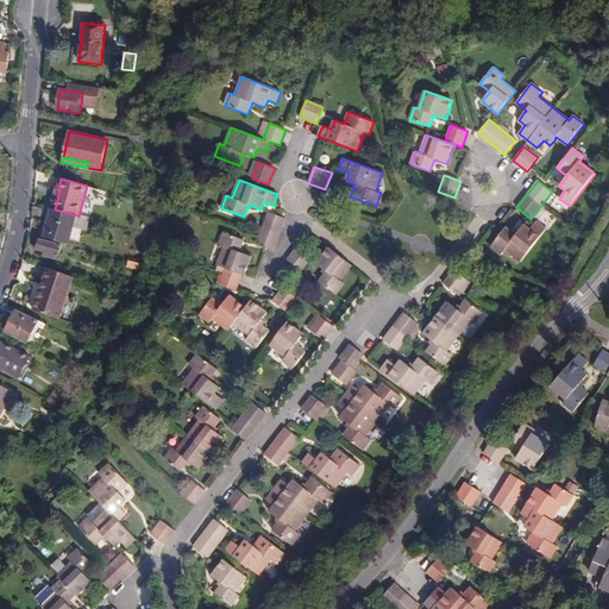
[(157,215),(159,208),(146,205),(144,212),(157,215)]
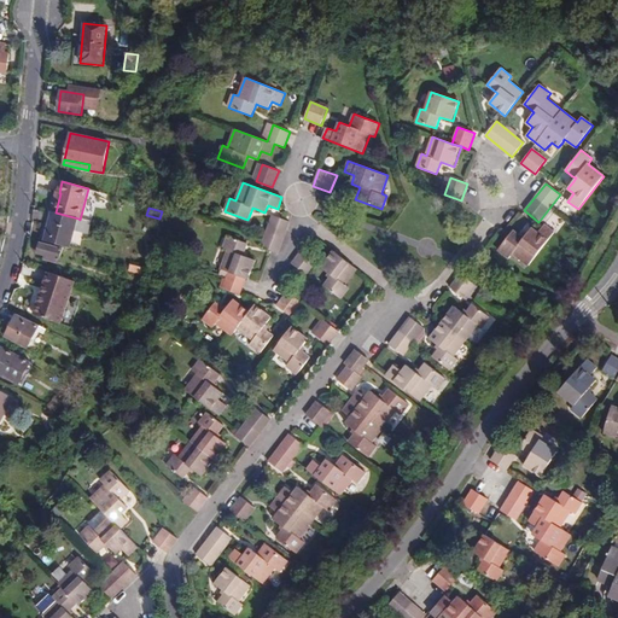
[(33,219),(50,221),(52,213),(34,209),(33,219)]
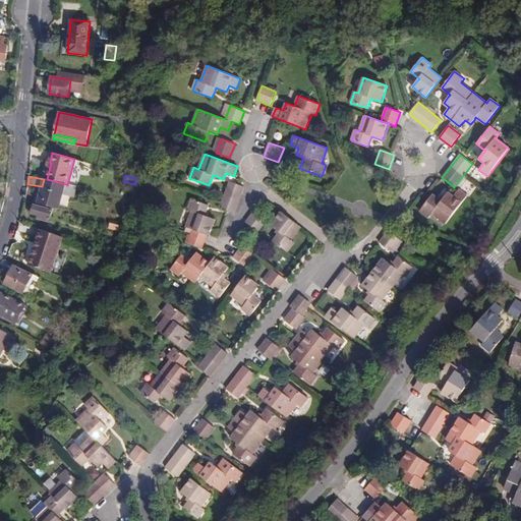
[(38,204),(59,210),(66,184),(47,179),(44,178),(44,179),(42,186),(38,204)]
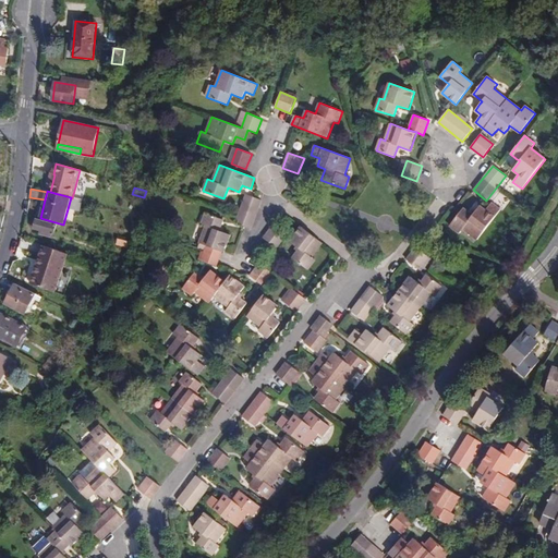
[(262,199),(246,194),(235,223),(251,230),(262,199)]
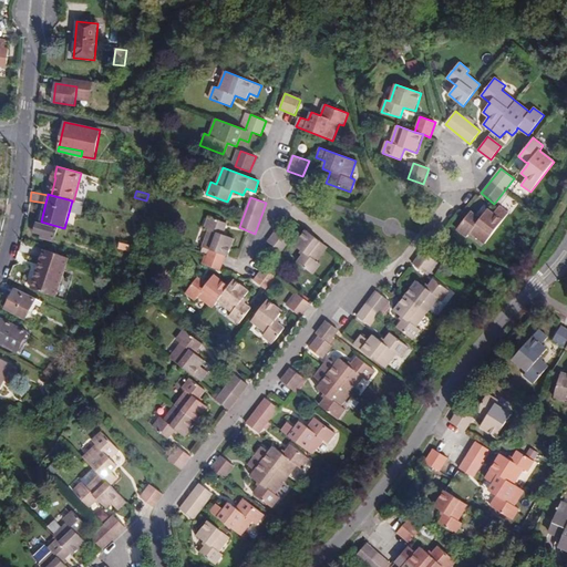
[(481,218),(477,217),(471,212),(456,229),(467,237),(471,233),(485,244),(508,213),(500,206),(493,214),(487,209),(482,216),(481,218)]
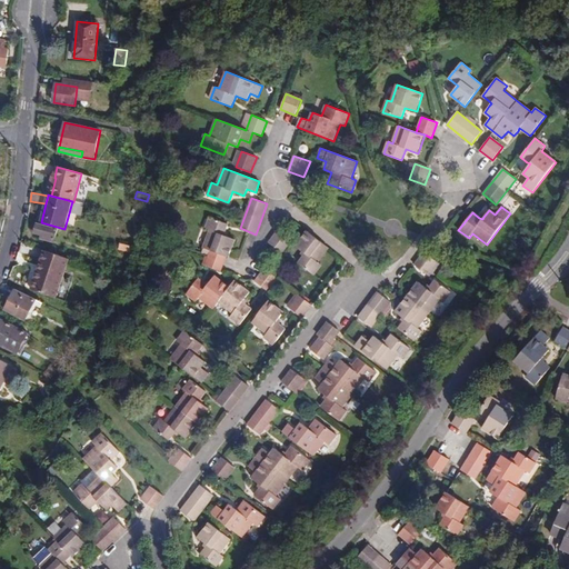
[(223,235),(225,232),(228,225),(209,217),(206,229),(210,231),(203,249),(210,251),(206,266),(221,271),(227,257),(229,258),(236,239),(227,237),(223,235)]
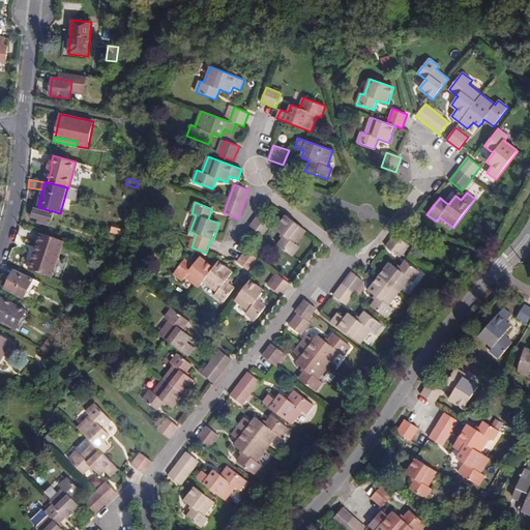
[(38,219),(38,223),(51,226),(54,213),(35,208),(32,217),(37,218),(38,219)]
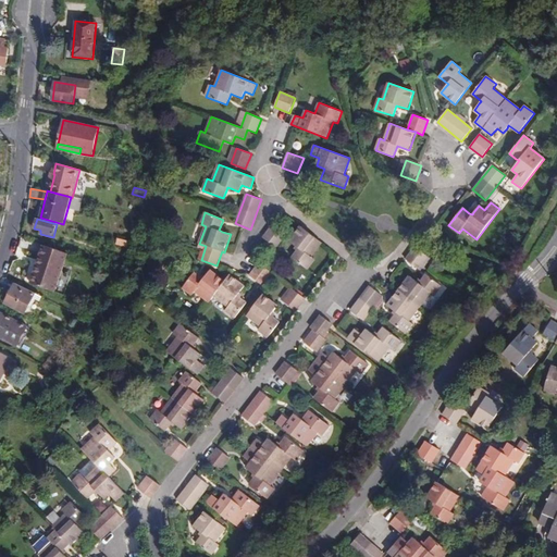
[(285,235),(272,225),(262,238),(275,248),(285,235)]
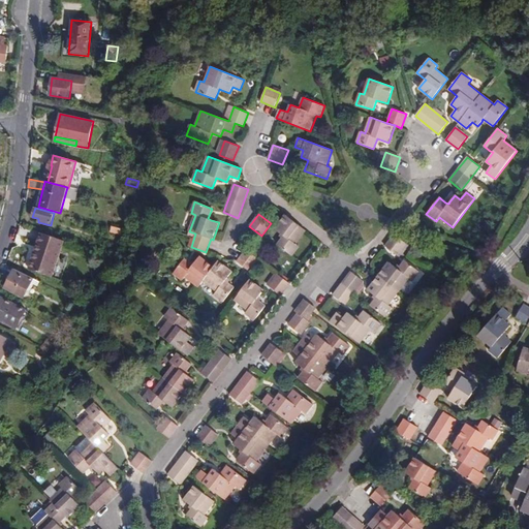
[(284,236),(282,239),(277,245),(291,256),(299,246),(296,244),(306,230),(285,215),(275,229),(281,235),(284,236)]
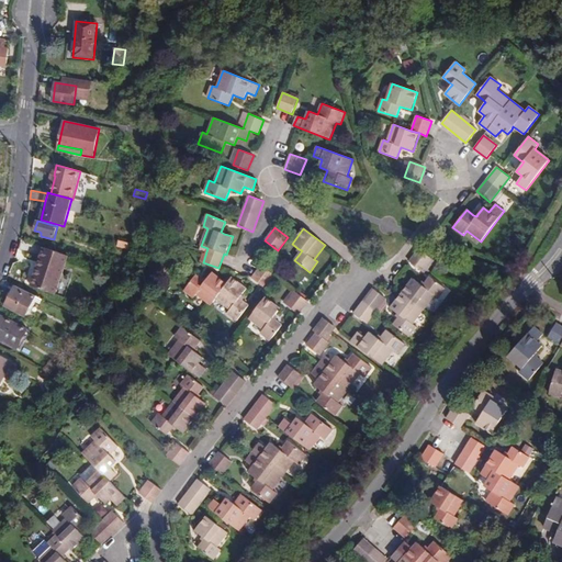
[(44,247),(37,267),(40,267),(46,248),(44,247)]
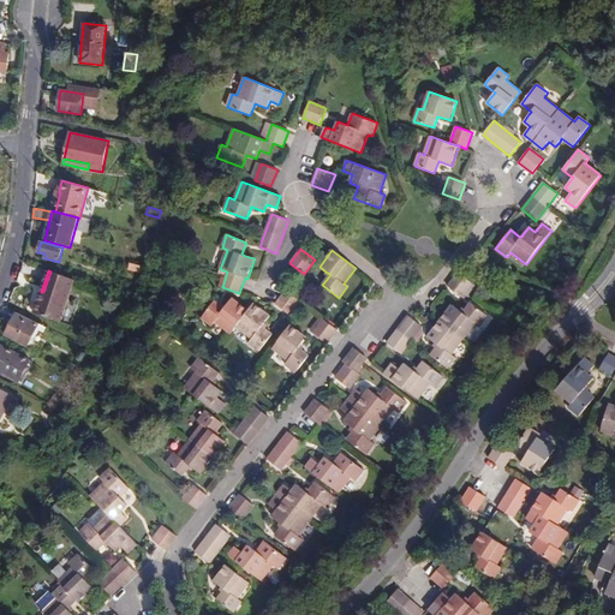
[(60,322),(76,280),(51,272),(43,292),(41,292),(34,314),(60,322)]
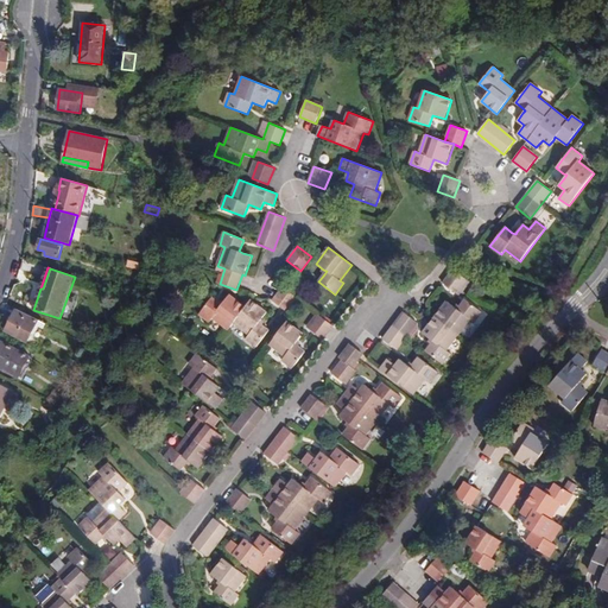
[(467,280),(454,270),(443,283),(456,293),(467,280)]
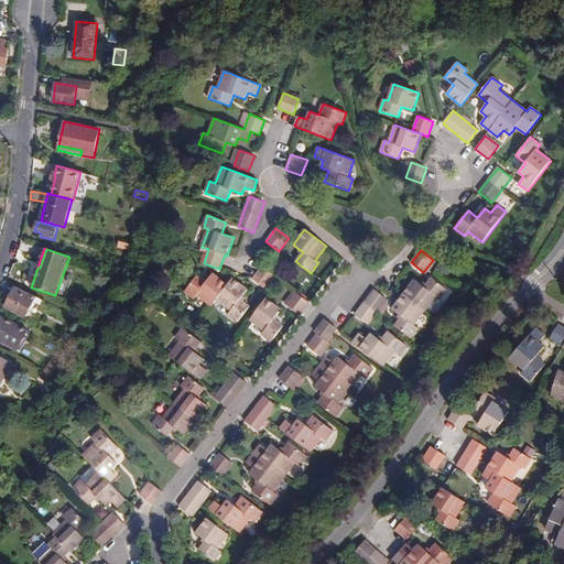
[(275,277),(262,267),(252,279),(266,289),(275,277)]
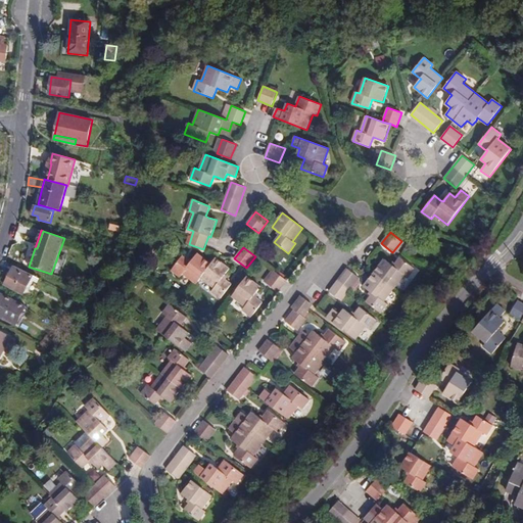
[(223,278),(225,276),(230,269),(216,258),(211,264),(197,253),(192,259),(190,262),(188,260),(182,255),(172,271),(181,278),(184,275),(197,284),(201,278),(214,288),(211,291),(221,298),(232,284),(226,280),(223,278)]
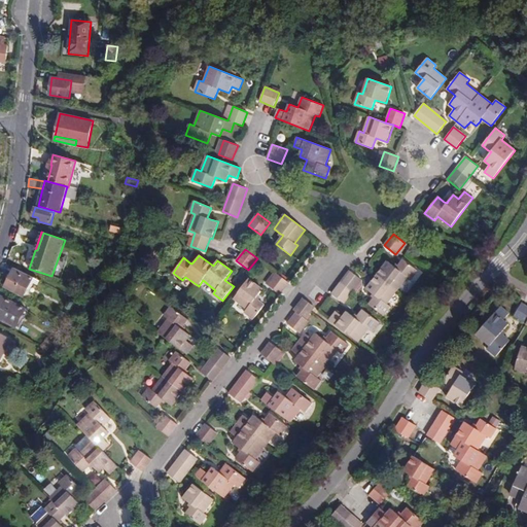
[(366,289),(374,293),(376,295),(374,299),(369,305),(383,315),(390,306),(387,304),(407,277),(411,280),(418,271),(403,259),(398,266),(397,268),(394,267),(387,260),(366,289)]
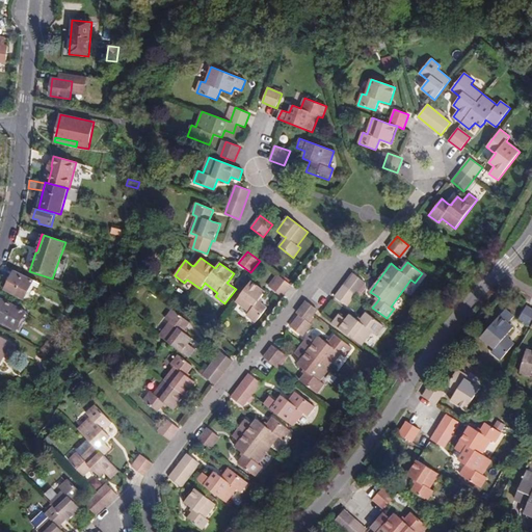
[(37,287),(40,283),(15,270),(5,290),(24,299),(30,287),(32,288),(33,285),(37,287)]
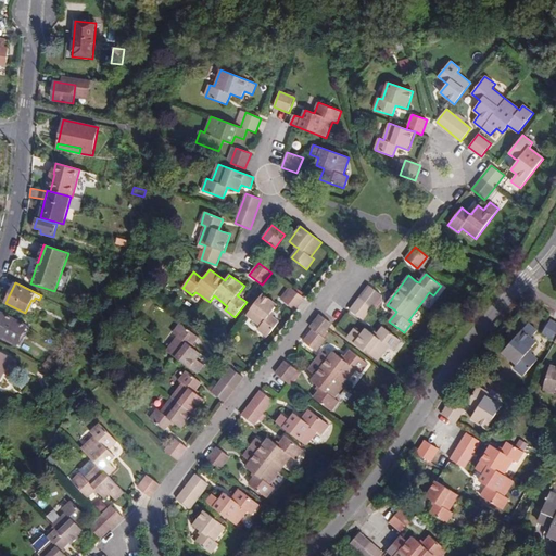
[(382,295),(369,285),(350,311),(363,320),(382,295)]
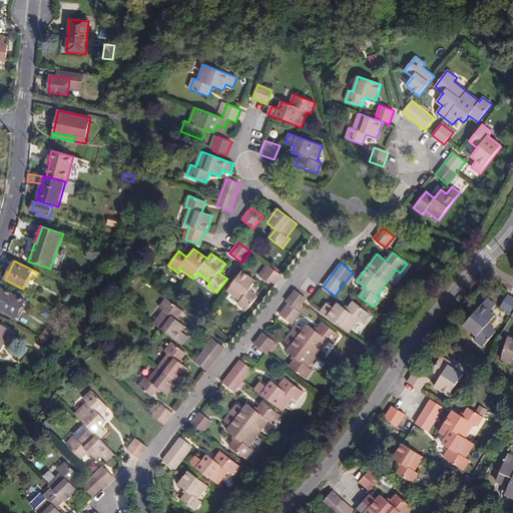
[(282,275),(270,266),(261,278),(273,287),(282,275)]
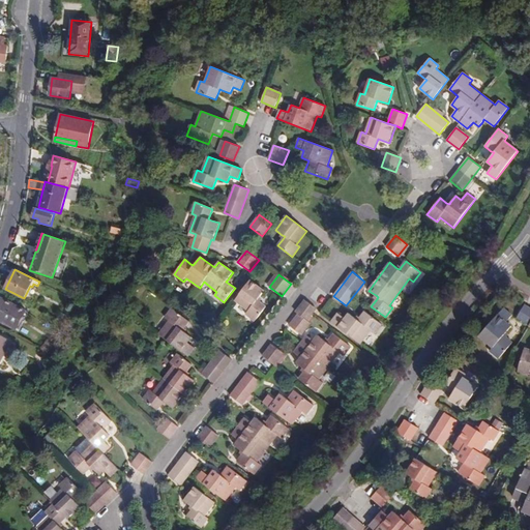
[(258,300),(260,298),(265,291),(251,281),(235,300),(248,311),(245,314),(255,322),(266,306),(260,302),(258,300)]
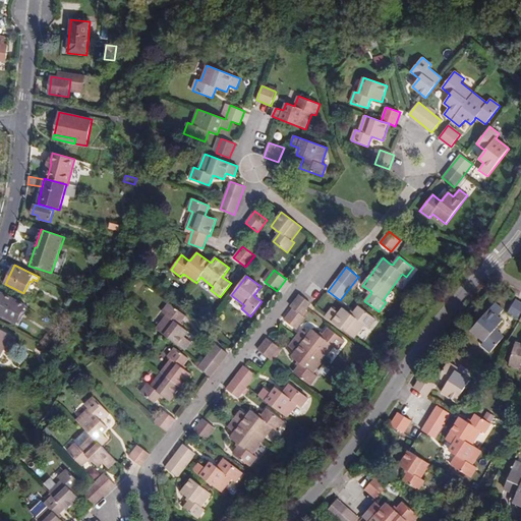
[(0,315),(16,325),(26,305),(0,292),(0,315)]
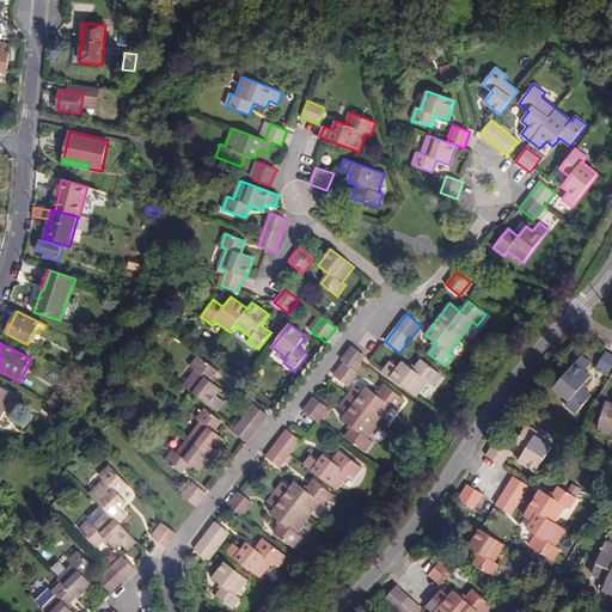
[(344,362),(355,348),(353,346),(341,360),(344,362)]
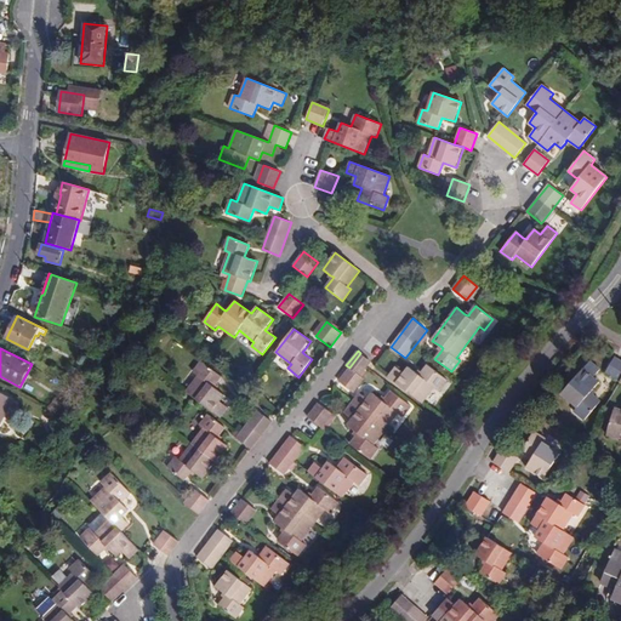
[(369,359),(360,353),(349,368),(339,382),(352,392),(363,379),(360,376),(358,374),(369,359)]
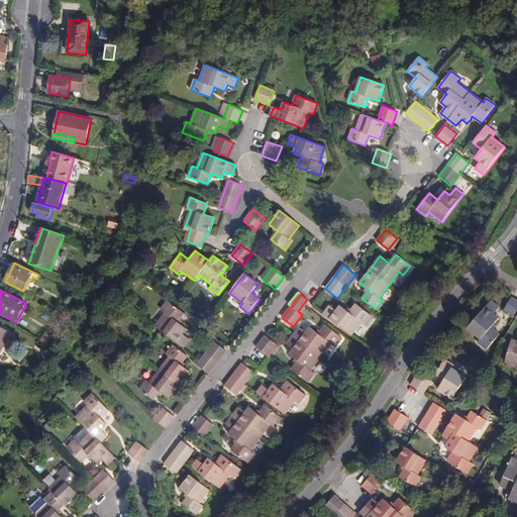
[(516,318),(516,300),(512,297),(504,310),(516,318)]
